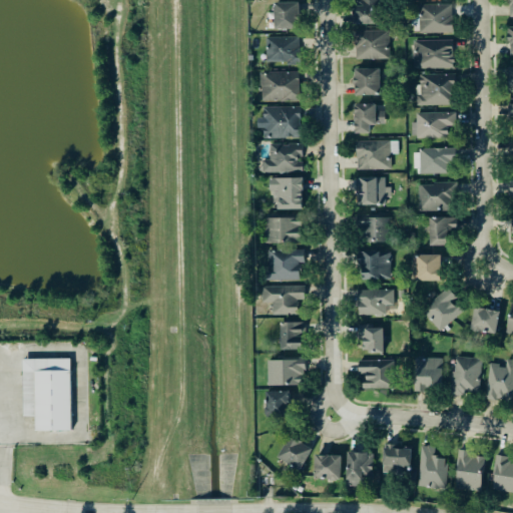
[(355,0),(355,25),(382,26),(382,0),(355,0)]
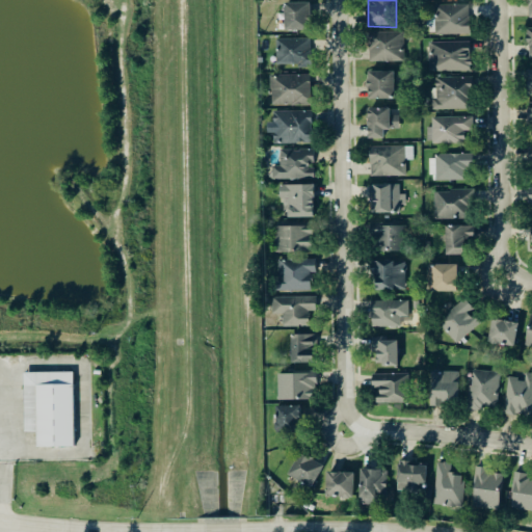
[(286,31),(311,31),(310,3),(285,4),(286,31)]
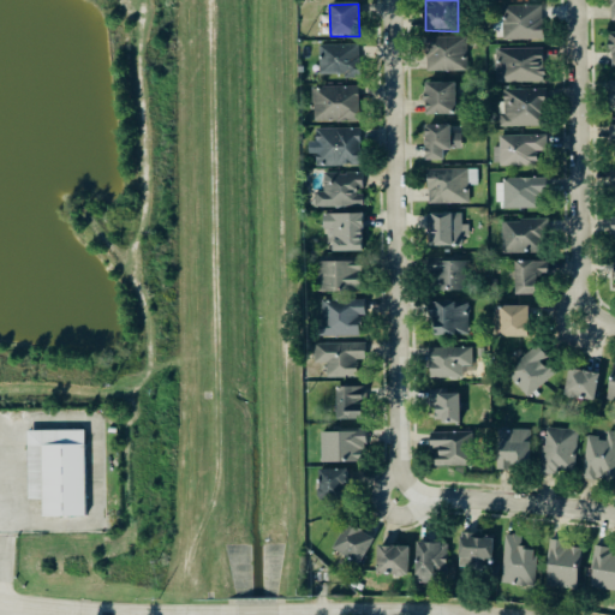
[(543,5),(503,6),(505,41),(544,40),(543,5)]
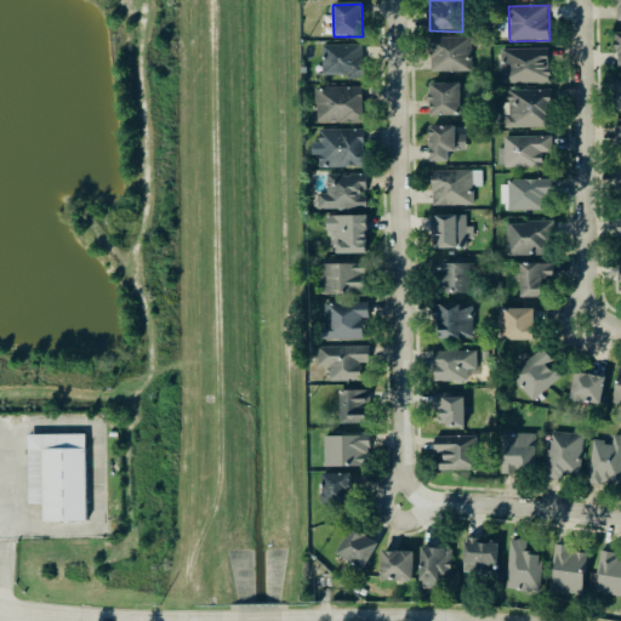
[(473,72),(473,36),(432,38),(433,73),(473,72)]
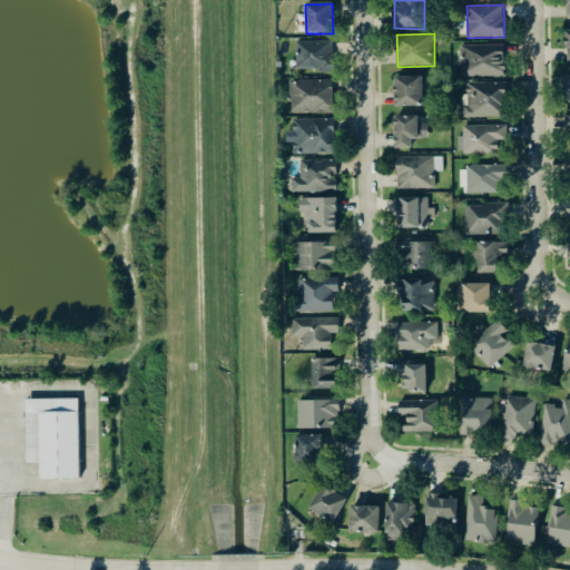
[(333,41),(296,42),(297,70),(320,69),(320,75),(334,74),(333,41)]
